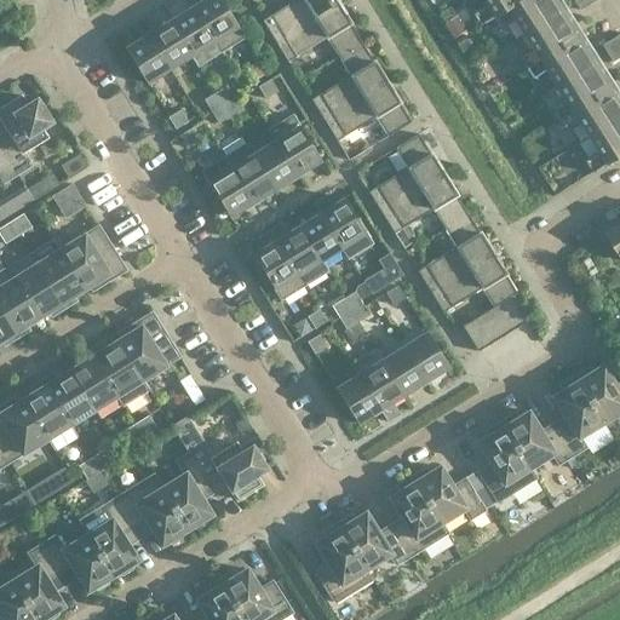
[(218,0),(201,0),(190,7),(219,52),(242,38),(218,0)]
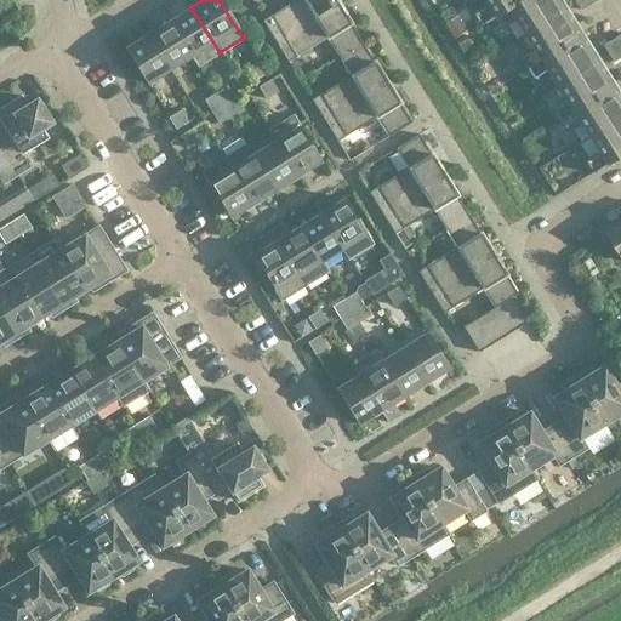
[(274,43),(337,4),(334,0),(296,0),(262,22),(274,43)]
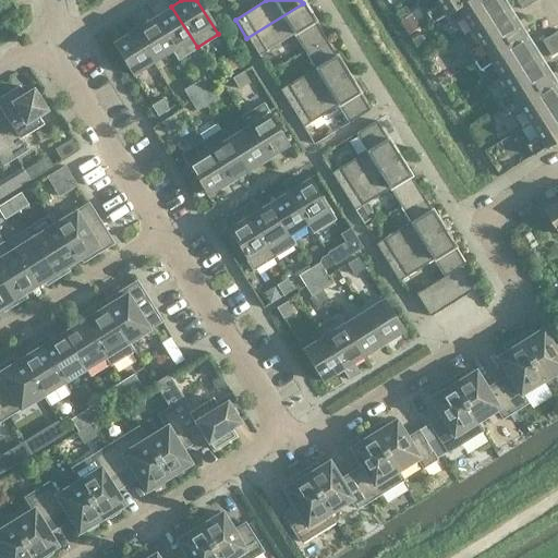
[(466,0),(432,0),(436,7),(424,13),(431,23),(443,16),(443,15),(466,0)]
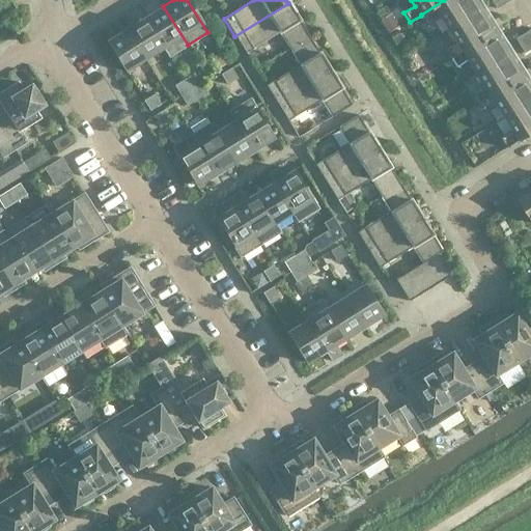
[(444,0),(421,15),(421,16),(427,24),(439,17),(447,29),(483,6),(478,0),(444,0)]
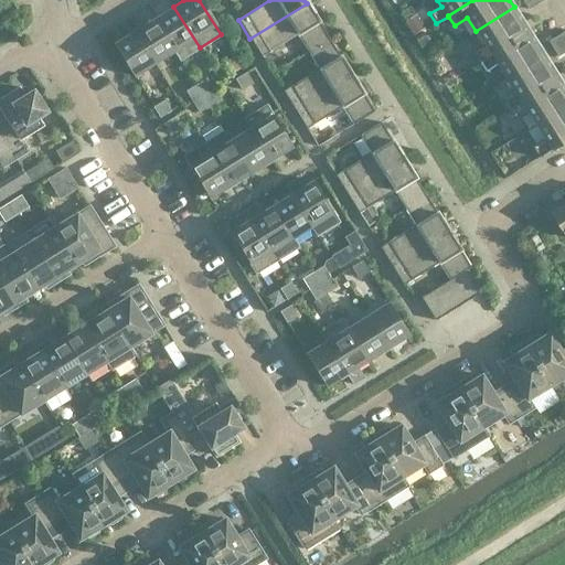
[(524,0),(522,2),(528,10),(542,0),(524,0)]
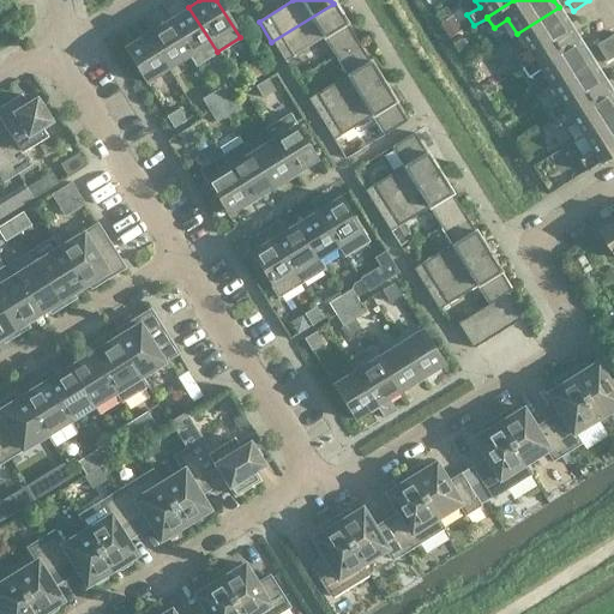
[(333,58),(357,43),(333,4),(271,42),(284,62),(323,38),(333,58)]
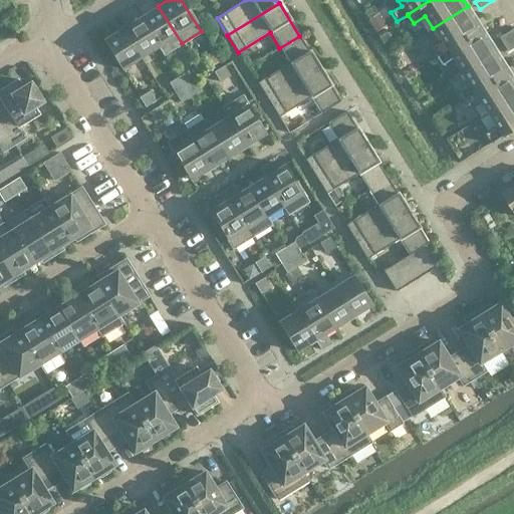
[(158,6),(140,17),(158,47),(163,55),(182,43),(158,6)]
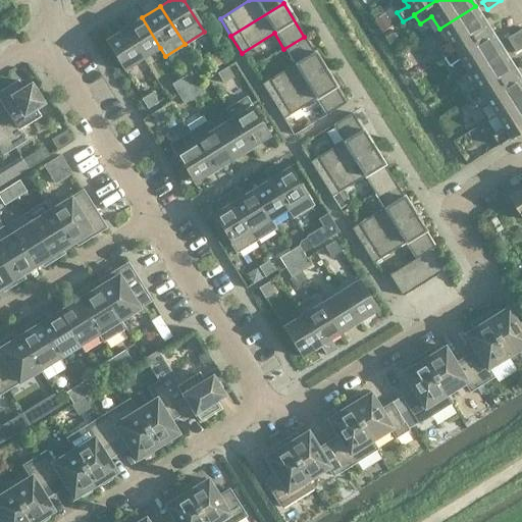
[(441,58),(488,29),(475,6),(439,29),(448,42),(436,50),(441,58)]
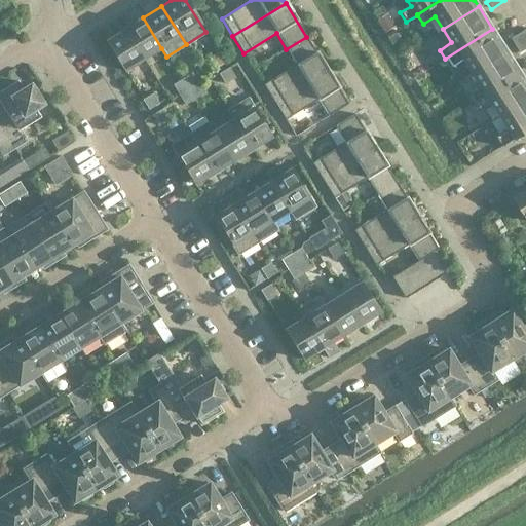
[(143,60),(161,48),(143,17),(123,30),(143,60)]
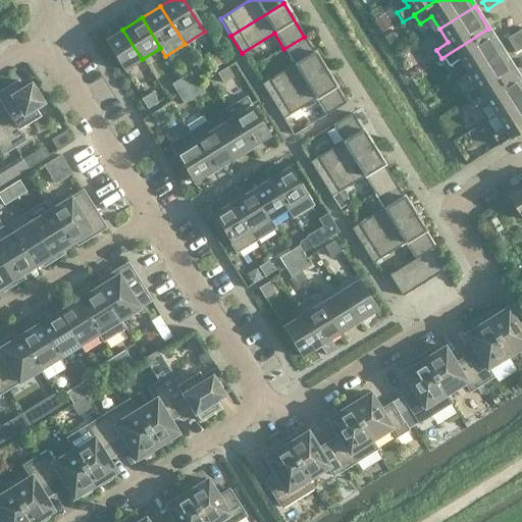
[(467,72),(503,50),(488,29),(441,58),(448,67),(459,59),(467,72)]
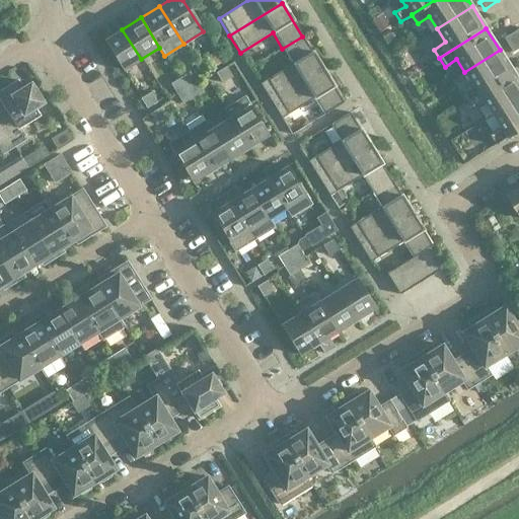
[(507,45),(518,36),(518,28),(503,39),(507,45)]
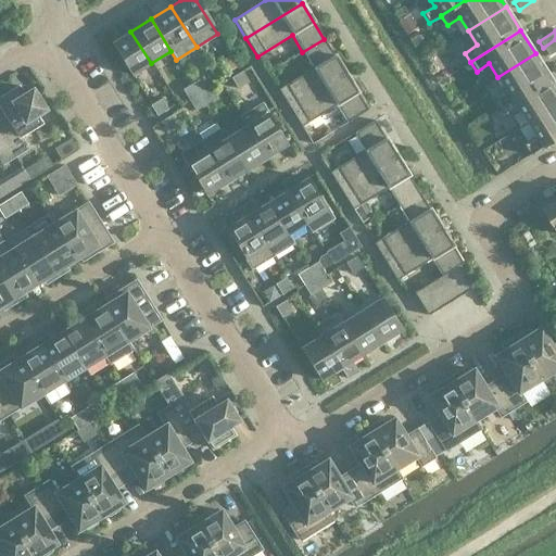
[(130,75),(151,63),(130,32),(111,43),(130,75)]
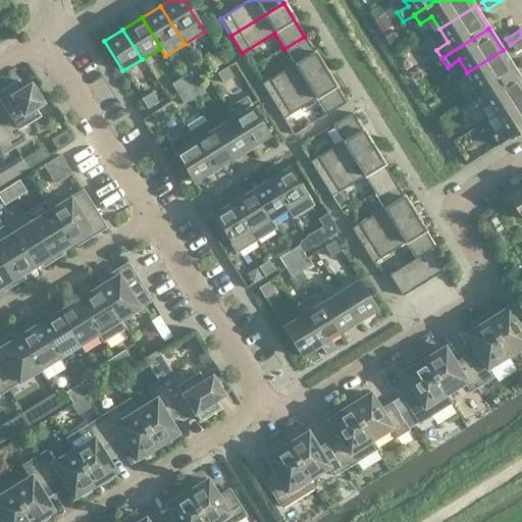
[(272,102),(324,69),(304,37),(283,49),(294,64),(261,85),(272,102)]
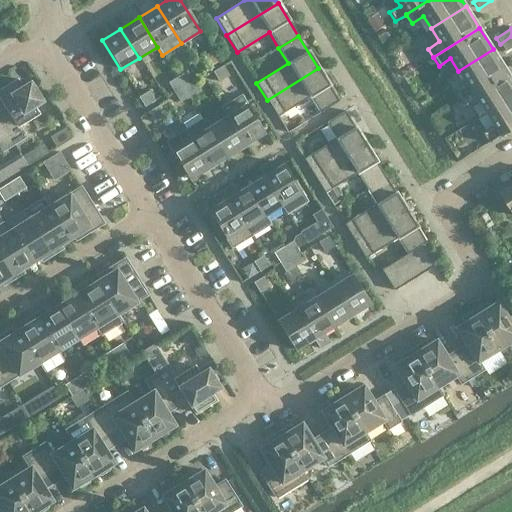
[(511,36),(500,44),(505,51),(511,46),(511,36)]
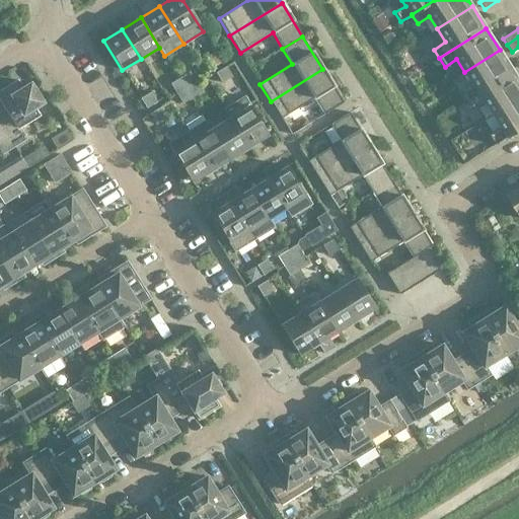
[(466,101),(513,72),(500,50),(464,72),(472,85),(461,92),(466,101)]
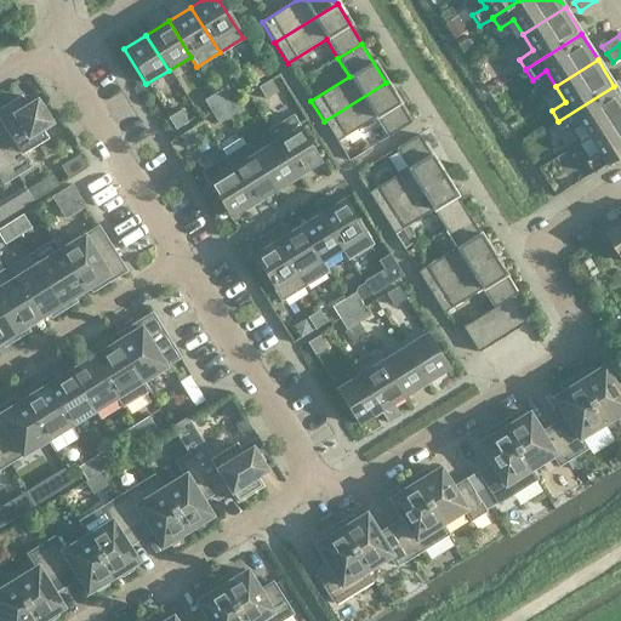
[(254,81),(266,74),(258,62),(246,69),(254,81)]
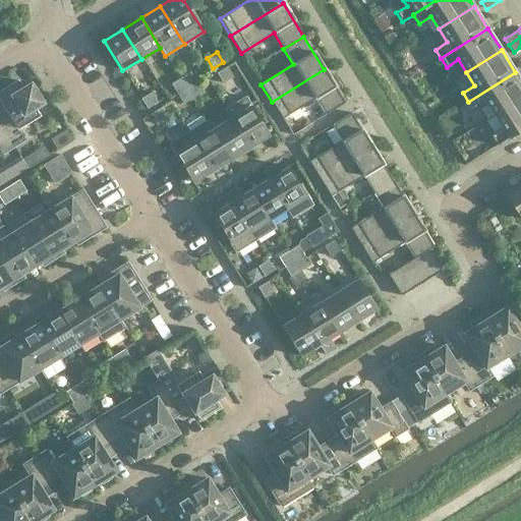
[(222,83),(232,77),(226,67),(216,73),(222,83)]
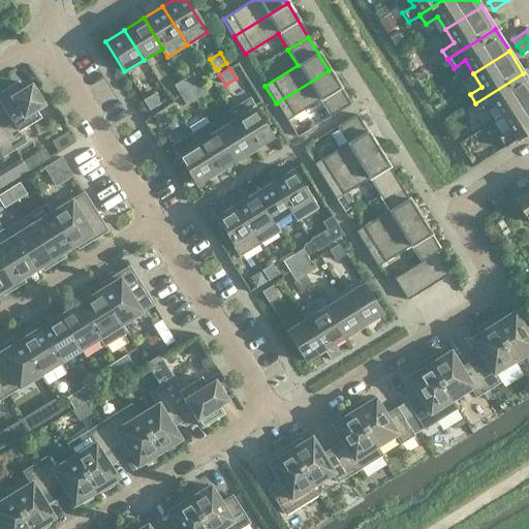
[(330,117),(349,105),(339,88),(329,70),(276,103),(286,121),(319,100),(330,117)]
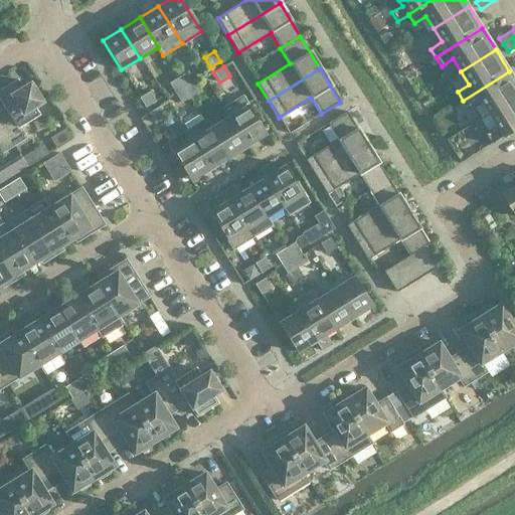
[(184,88),(193,81),(187,71),(178,77),(184,88)]
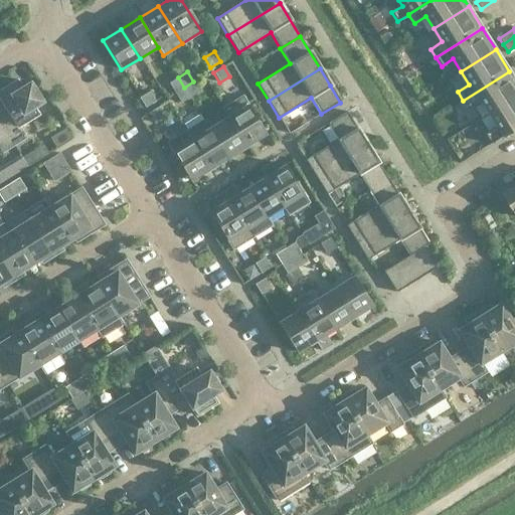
[(488,115),(514,98),(514,79),(509,71),(463,101),(469,109),(480,102),(488,115)]
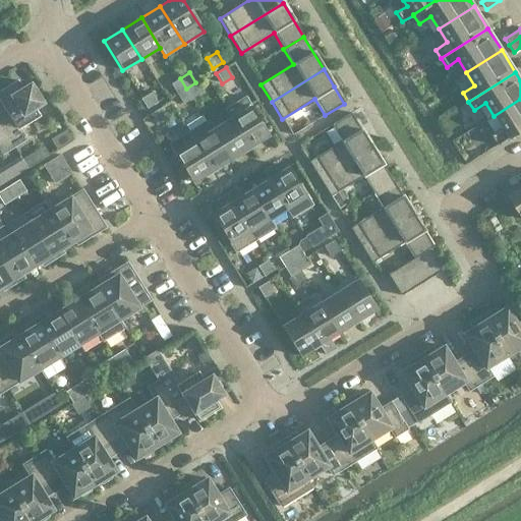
[(176,95),(186,89),(180,78),(170,84),(176,95)]
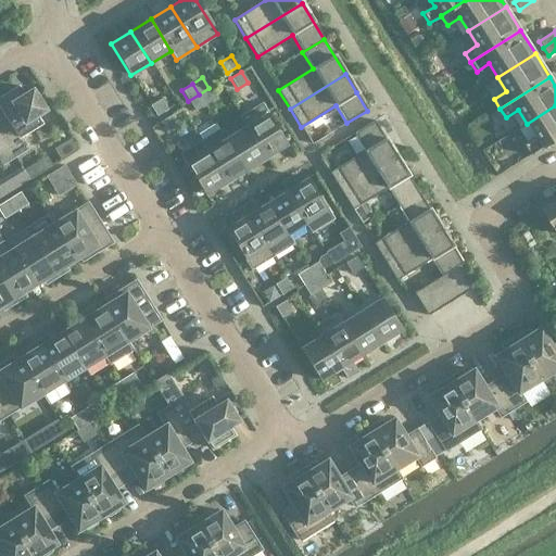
[(45,110),(32,89),(23,95),(17,87),(0,97),(0,108),(0,109),(0,108),(0,134),(14,156),(27,149),(20,137),(40,124),(35,115),(45,110)]
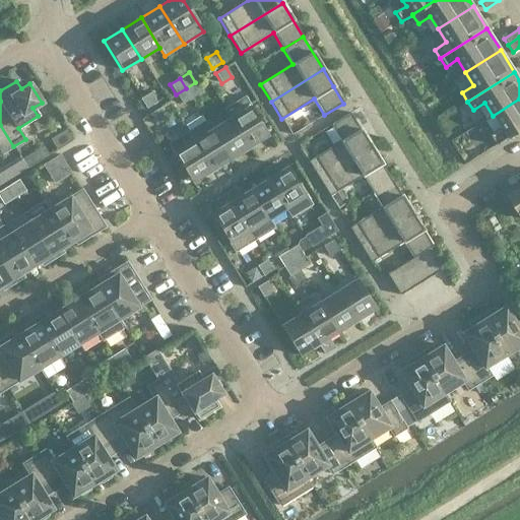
[(186,88),(192,99),(201,92),(195,82),(186,88)]
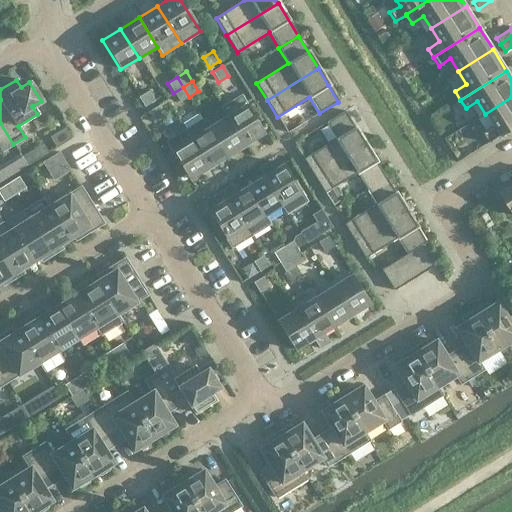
[(179,103),(189,97),(183,87),(173,93),(179,103)]
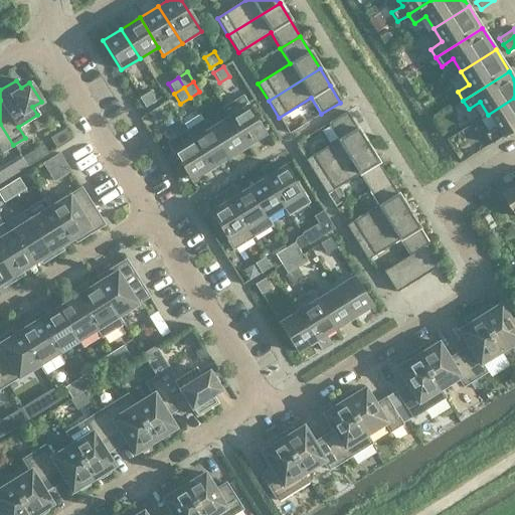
[(145,109),(155,102),(149,92),(139,99),(145,109)]
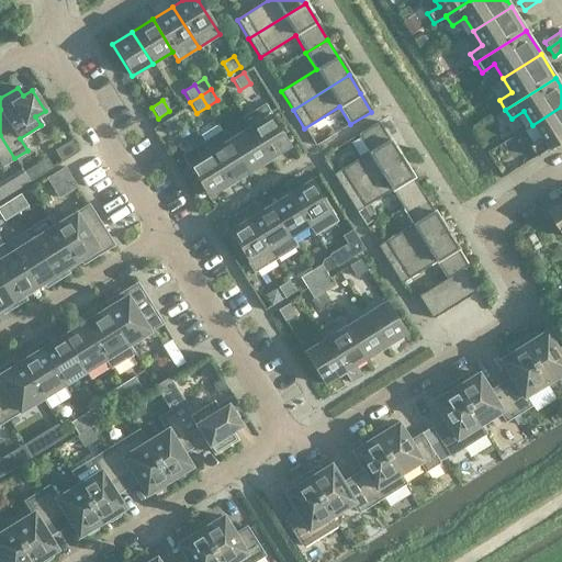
[(243,119),(248,128),(268,160),(290,147),(263,105),(243,119)]
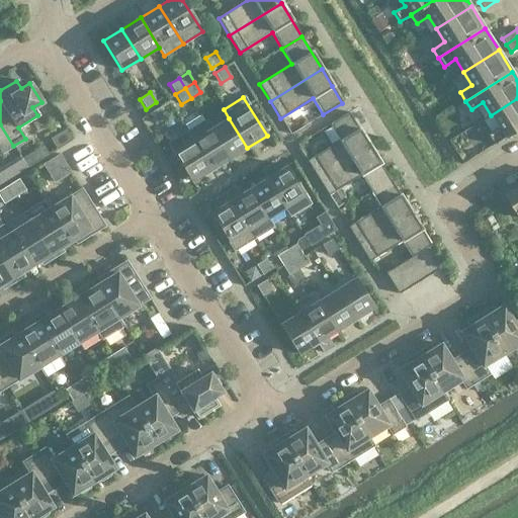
[(517,98),(491,115),(499,127),(488,136),(494,145),(517,130),(517,98)]
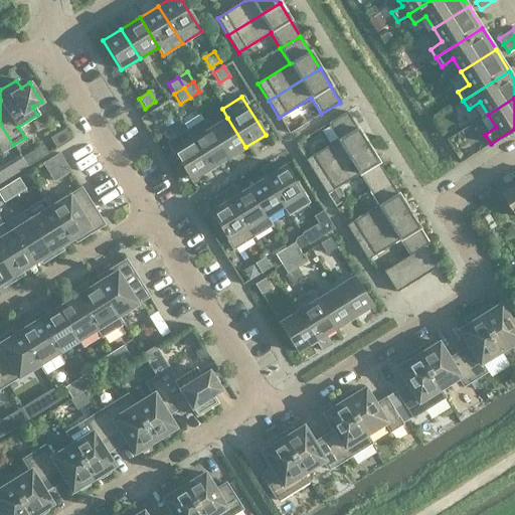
[(154,124),(164,117),(158,108),(148,114),(154,124)]
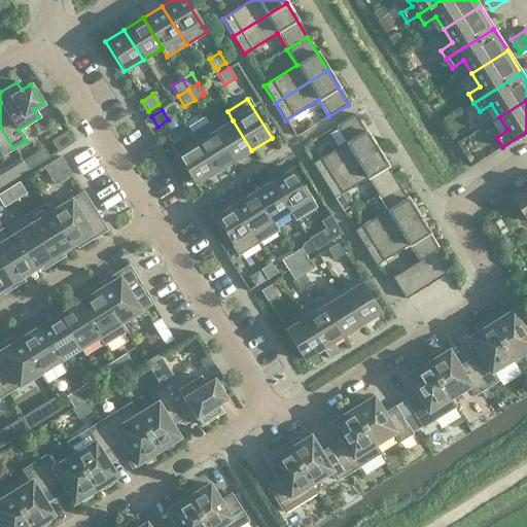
[(323,181),(376,148),(365,132),(355,114),(335,127),(345,143),(312,164),(323,181)]
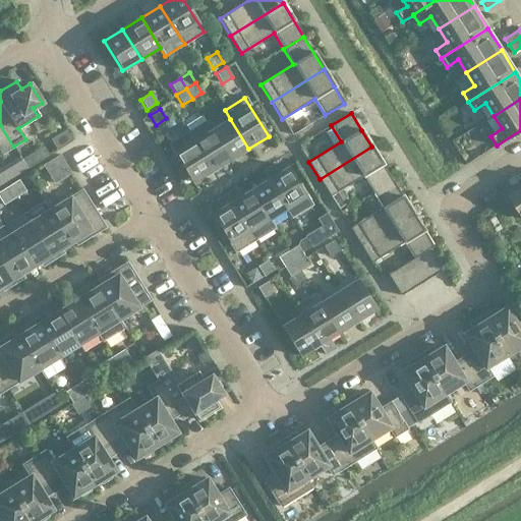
[(230,160),(248,149),(230,119),(211,130),(230,160)]
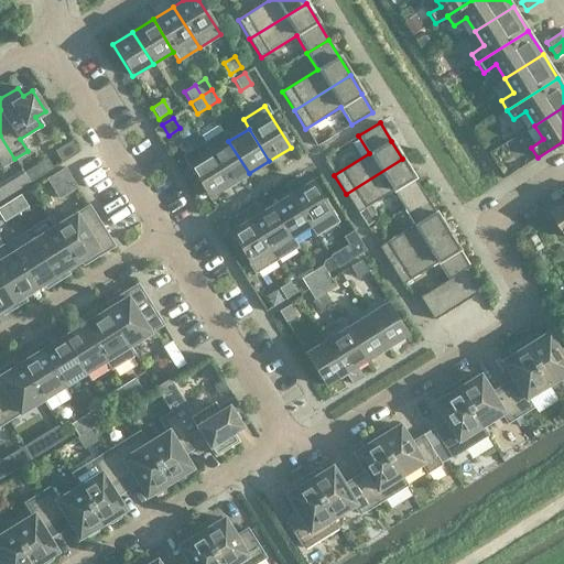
[(249,173),(228,141),(223,131),(203,143),(208,153),(228,186),(249,173)]
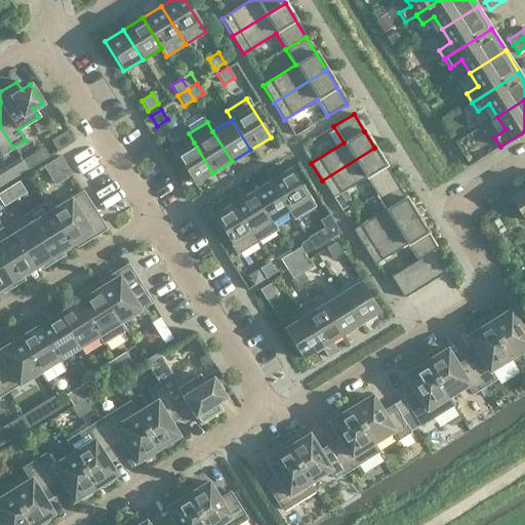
[(13,148),(0,126),(0,151),(2,155),(13,148)]
